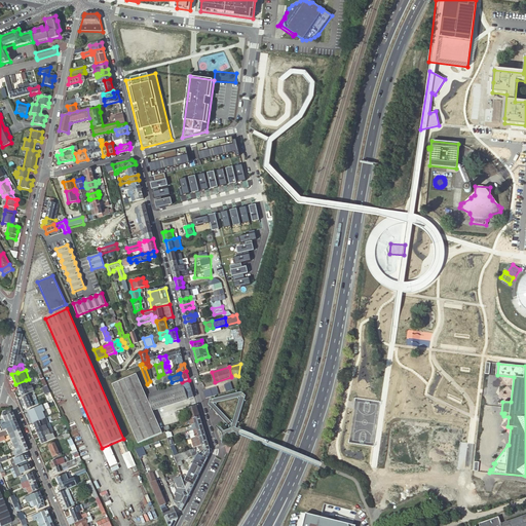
[(146,396),(137,374),(112,384),(138,444),(161,434),(152,411),(146,396)]
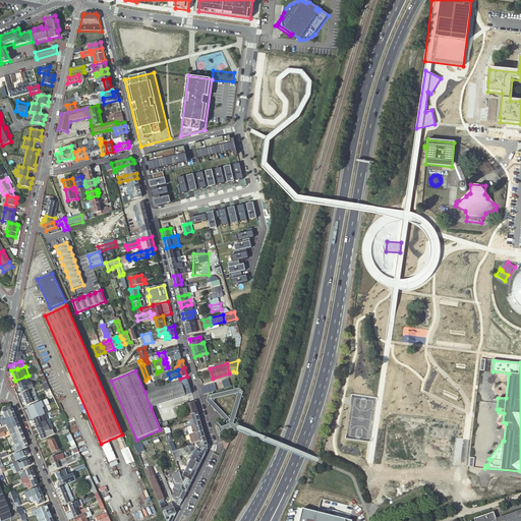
[(15,381),(18,387),(27,383),(27,382),(25,377),(15,381)]
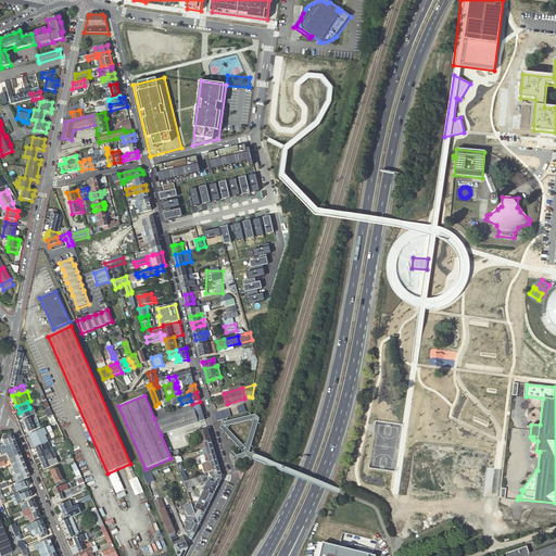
[(205,420),(200,404),(154,418),(161,434),(198,424),(198,422),(205,420)]
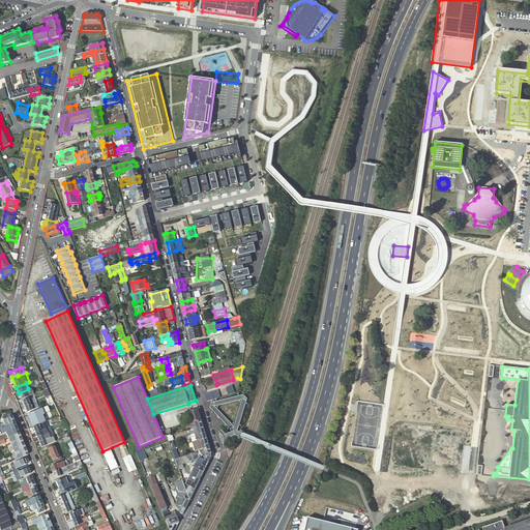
[(239,391),(240,386),(229,389),(230,394),(239,391)]
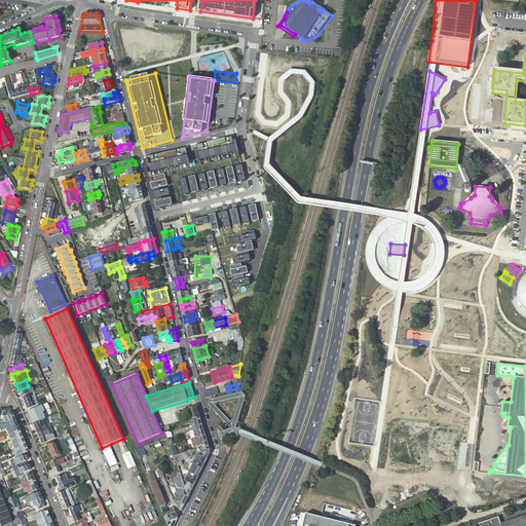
[(19,390),(21,397),(31,392),(29,388),(30,387),(30,386),(28,386),(19,390)]
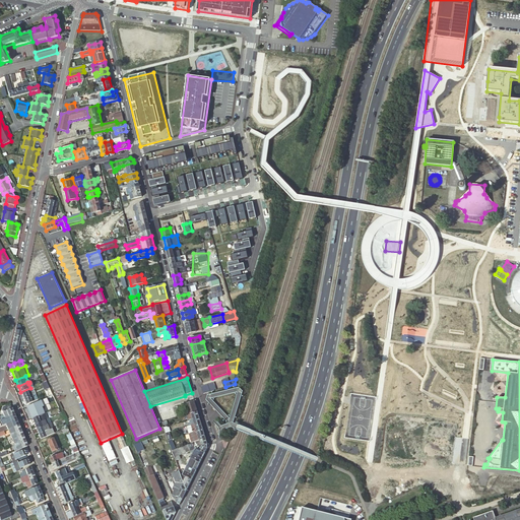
[(33,395),(23,399),(25,404),(38,399),(36,394),(33,395)]
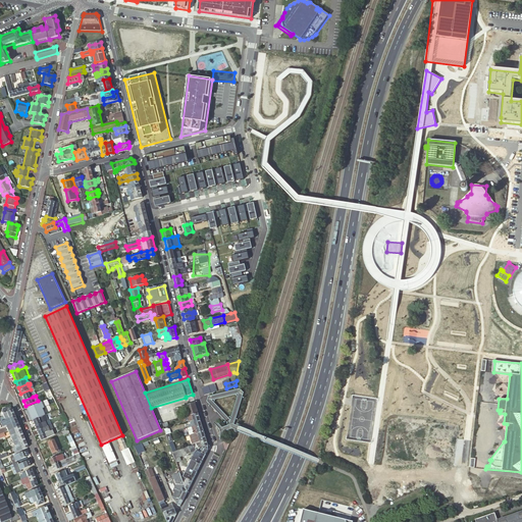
[(38,403),(27,408),(32,421),(44,416),(41,409),(49,405),(46,400),(38,403)]
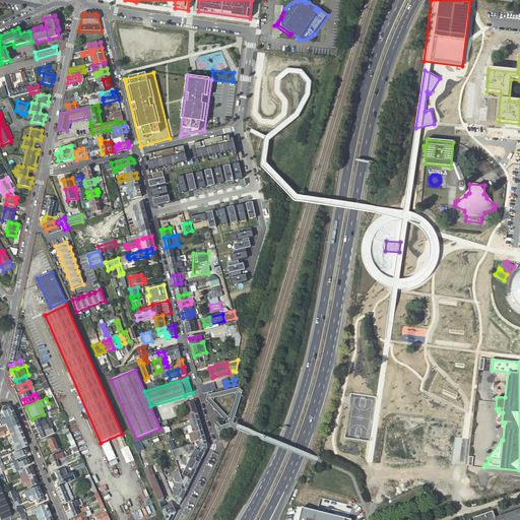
[(198,411),(195,402),(186,404),(189,412),(186,413),(187,415),(188,414),(198,411)]
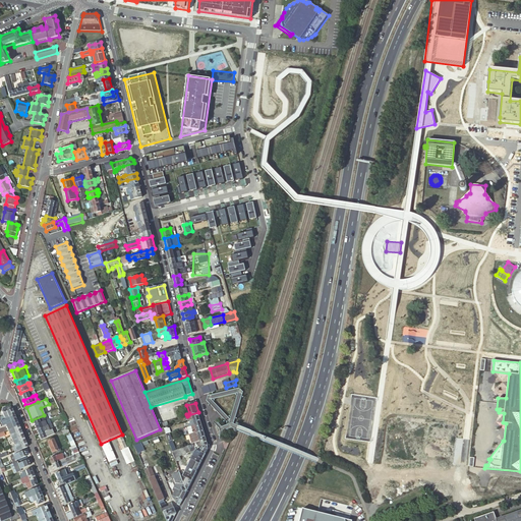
[(0,416),(0,420),(1,420),(14,415),(10,406),(2,409),(2,412),(3,415),(0,416)]
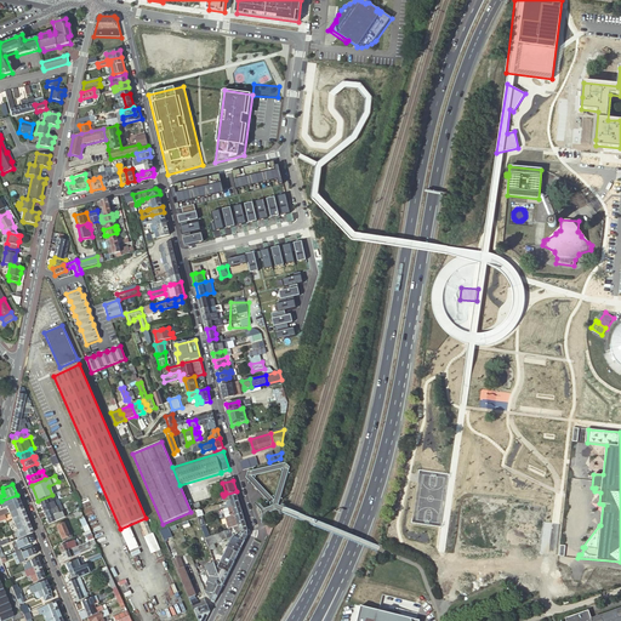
[(238,499),(237,491),(224,495),(227,502),(238,499)]
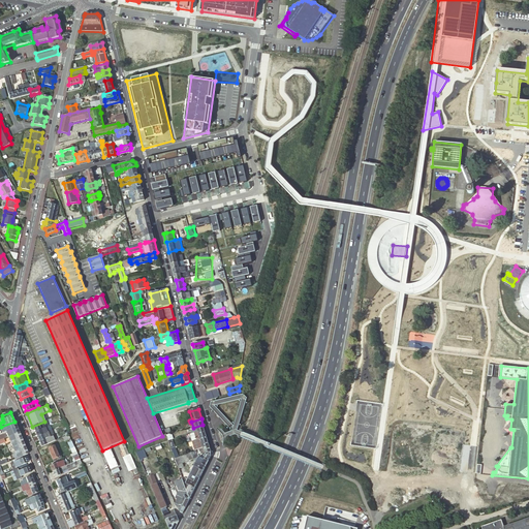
[(1,427),(3,433),(7,431),(17,427),(14,422),(1,427)]
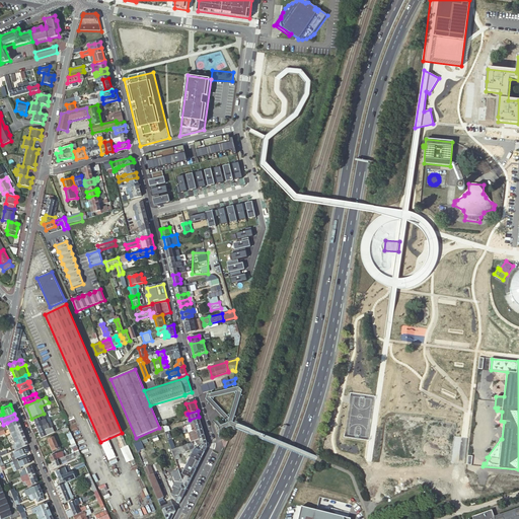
[(31,419),(33,424),(44,420),(42,415),(31,419)]
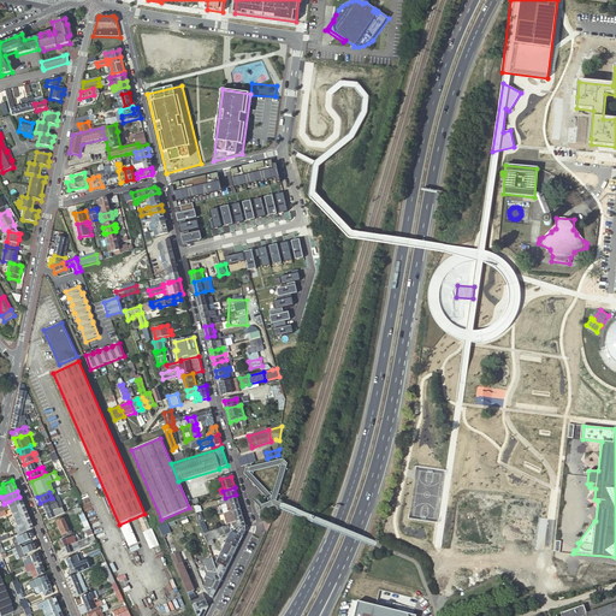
[(238,501),(236,495),(225,498),(225,501),(226,504),(238,501)]
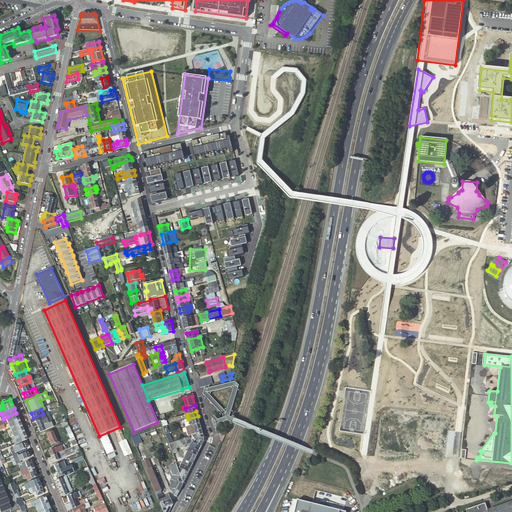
[(18,418),(16,413),(7,417),(9,422),(13,420),(18,418)]
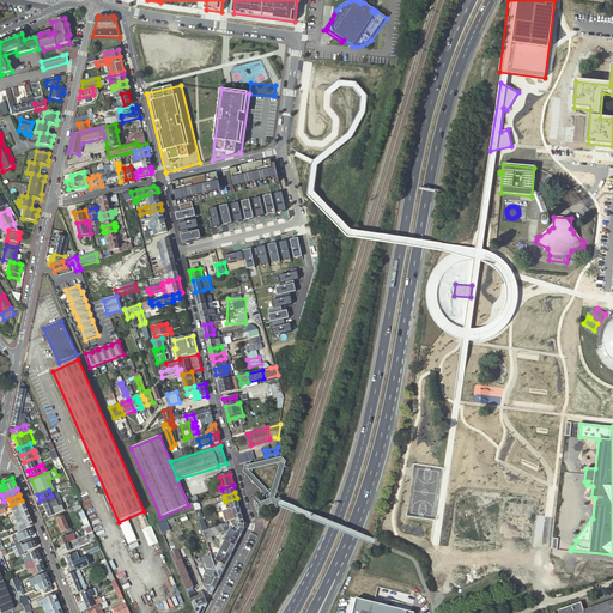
[(40,501),(42,507),(54,502),(52,496),(40,501)]
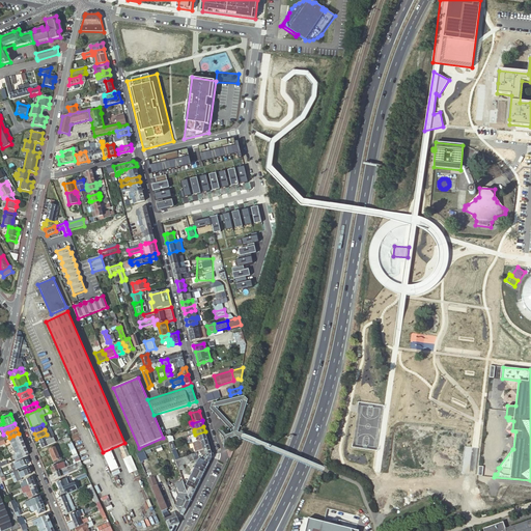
[(207,437),(205,431),(195,435),(193,436),(191,437),(193,444),(195,443),(197,442),(197,440),(207,437)]
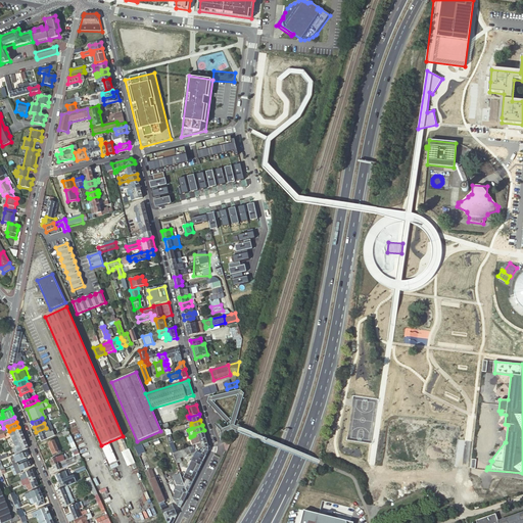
[(3,428),(4,429),(0,431),(0,435),(4,433),(8,431),(9,431),(7,426),(3,428)]
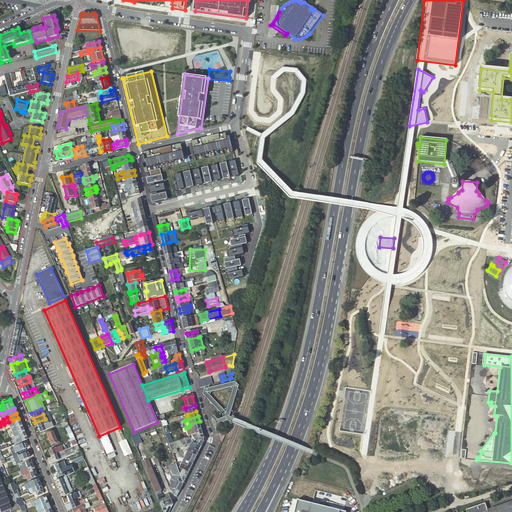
[(49,417),(47,418),(45,419),(35,423),(37,428),(49,423),(51,422),(49,417)]
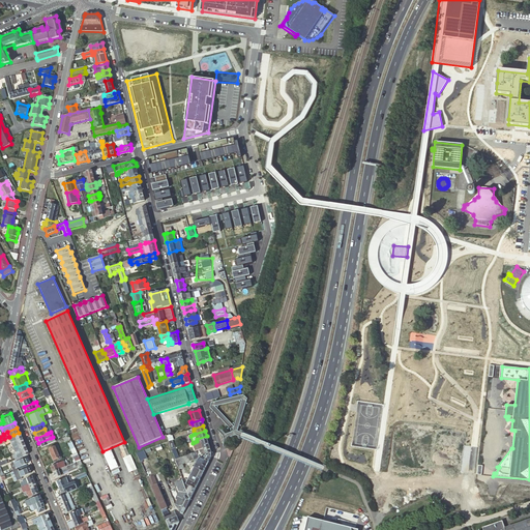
[(210,447),(207,436),(197,439),(197,441),(195,442),(197,451),(210,447)]
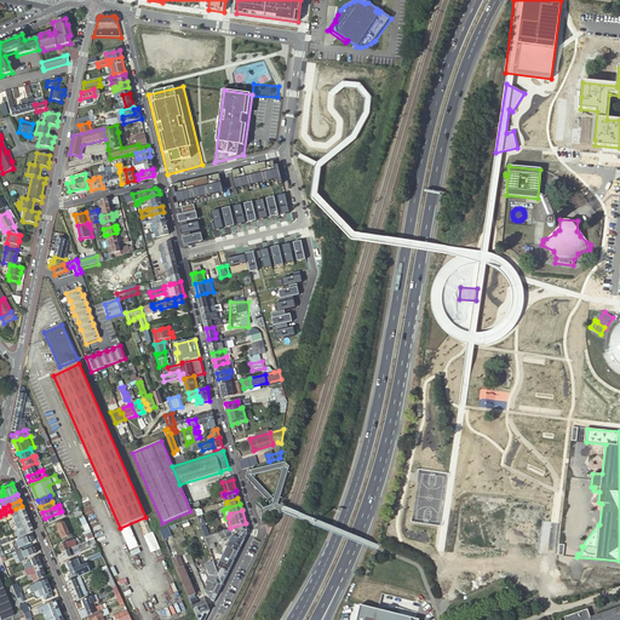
[(27,520),(24,512),(18,516),(12,518),(15,524),(27,520)]
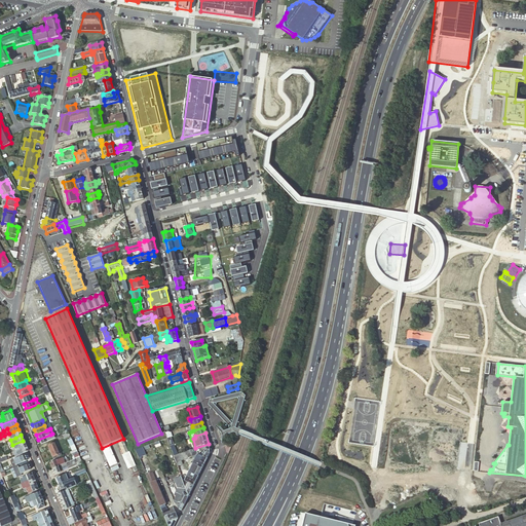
[(50,435),(38,440),(40,444),(52,440),(50,435)]
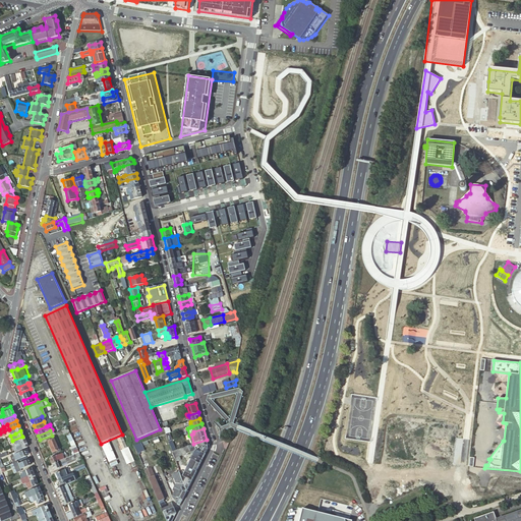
[(71,447),(75,446),(69,433),(68,433),(68,436),(66,437),(71,447)]
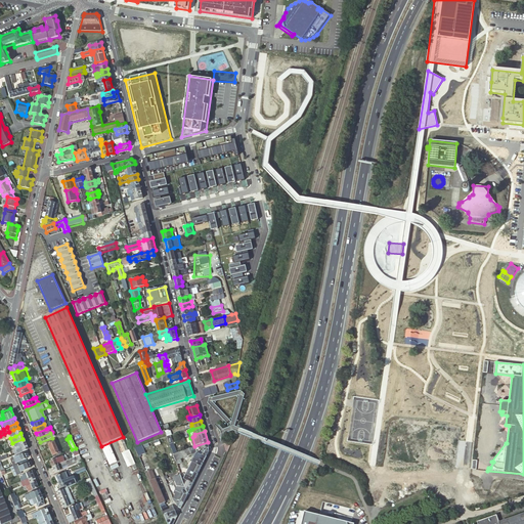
[(25,444),(23,439),(12,443),(15,448),(25,444)]
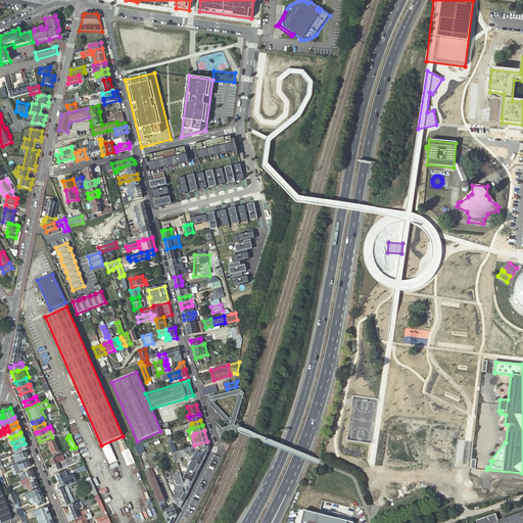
[(47,443),(52,457),(61,454),(55,439),(47,443)]
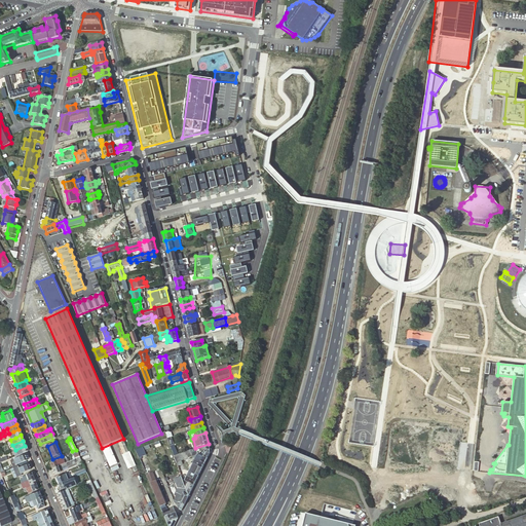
[(28,451),(25,446),(15,450),(16,454),(17,456),(28,451)]
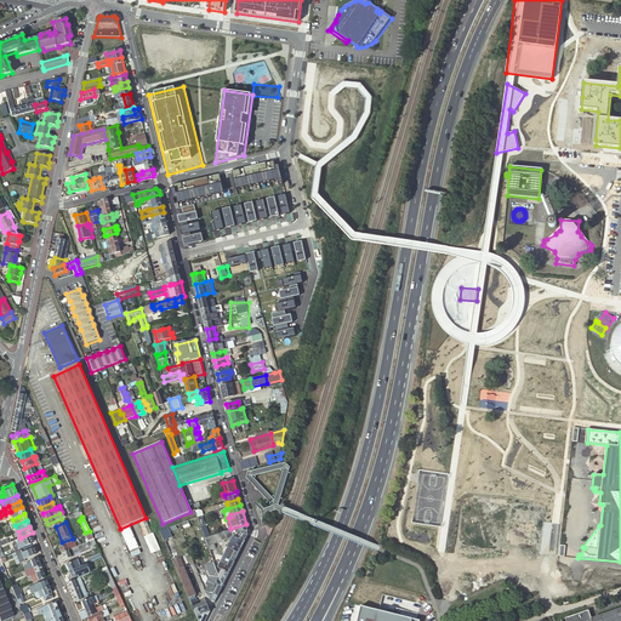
[(170,528),(160,531),(165,543),(175,540),(170,528)]
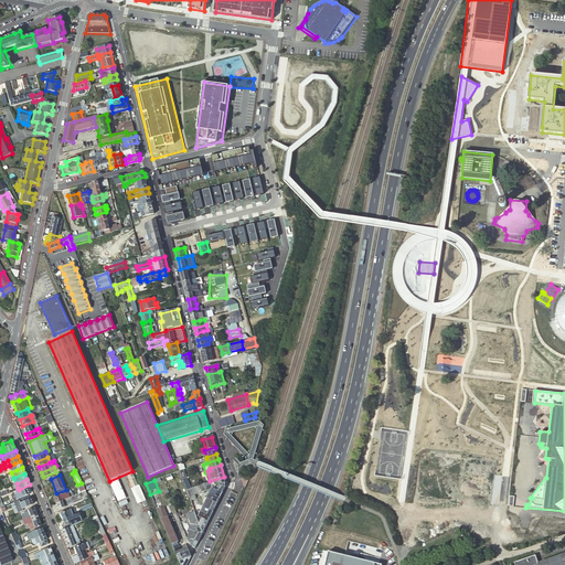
[(219,486),(219,484),(214,486),(214,484),(214,483),(213,483),(210,484),(211,486),(206,487),(208,490),(202,491),(203,493),(209,491),(210,493),(220,498),(225,487),(225,483),(219,486)]
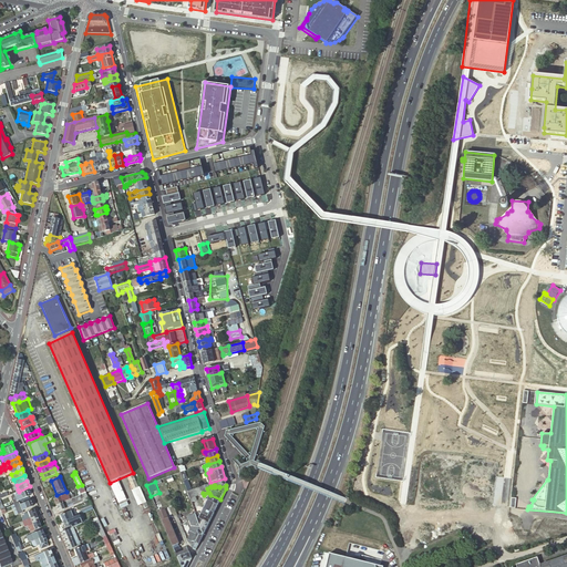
[(192,490),(187,491),(189,498),(196,496),(194,488),(192,490)]
